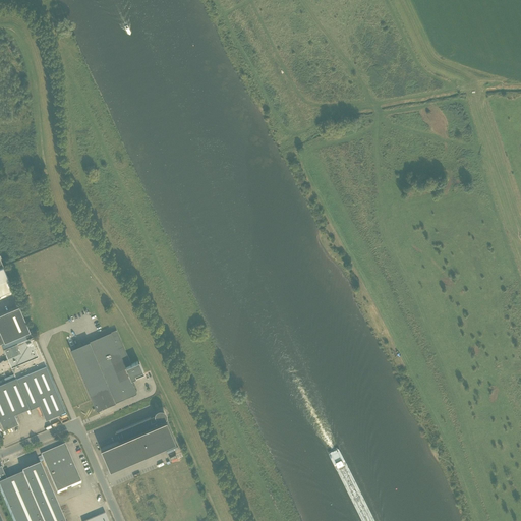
[(0,294),(13,290),(3,267),(0,268),(0,294)]
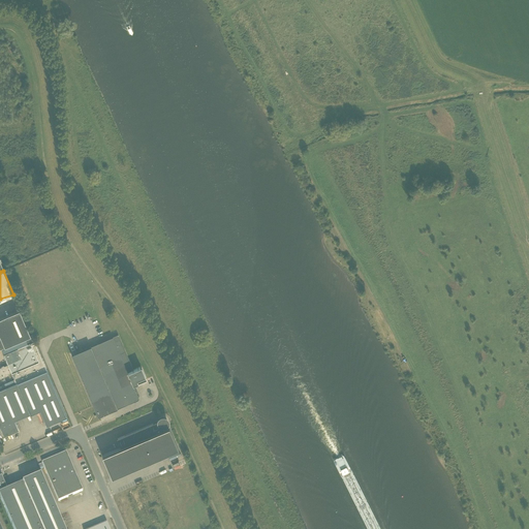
[(20,310),(0,317),(0,348),(4,347),(31,336),(20,310)]
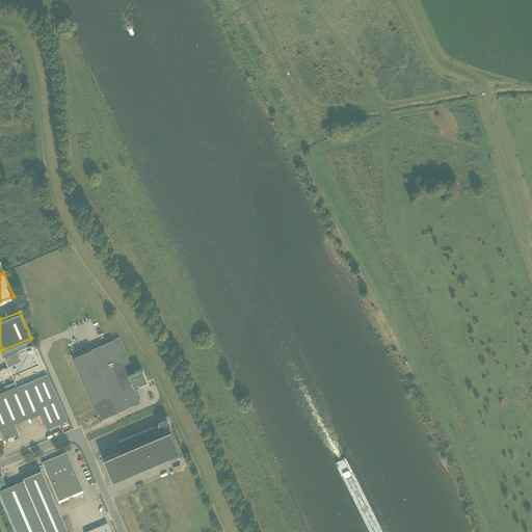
[(91,404),(94,408),(98,418),(100,419),(139,401),(139,400),(134,387),(148,381),(142,368),(134,371),(118,336),(72,356),(91,404)]
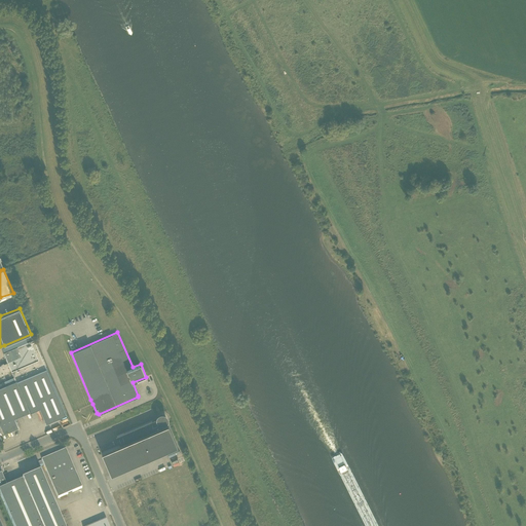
[(8,362),(3,364),(0,365),(0,375),(0,376),(11,372),(15,380),(46,367),(34,339),(4,352),(8,362)]
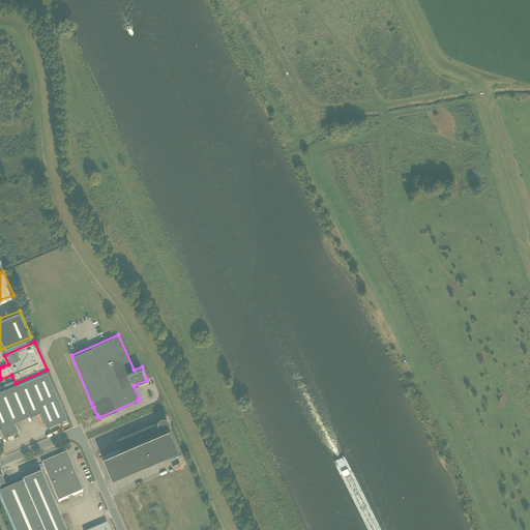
[(40,410),(47,425),(66,417),(47,370),(16,383),(0,389),(0,428),(4,437),(19,431),(15,421),(40,410)]
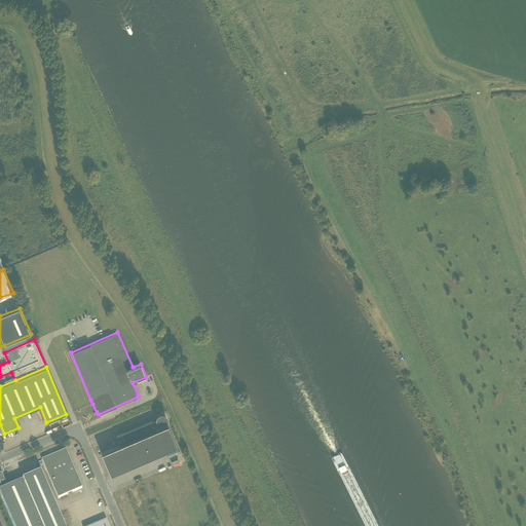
[(120,445),(102,452),(106,463),(111,474),(160,453),(178,446),(168,424),(163,426),(163,423),(164,422),(165,421),(166,419),(165,417),(164,416),(162,415),(160,415),(159,416),(158,418),(158,420),(156,420),(156,419),(154,420),(154,421),(152,421),(117,436),(120,445)]
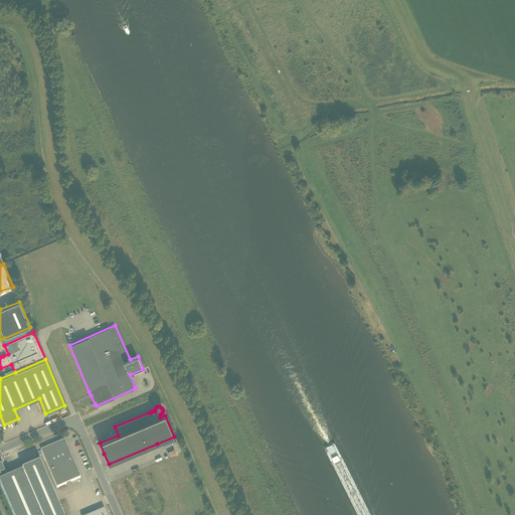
[(66,446),(42,456),(56,488),(80,478),(66,446)]
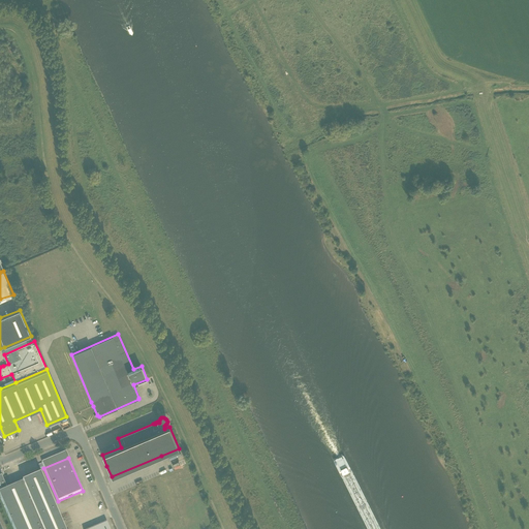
[(1,477),(0,477),(0,497),(13,528),(63,528),(40,476),(7,491),(1,477)]
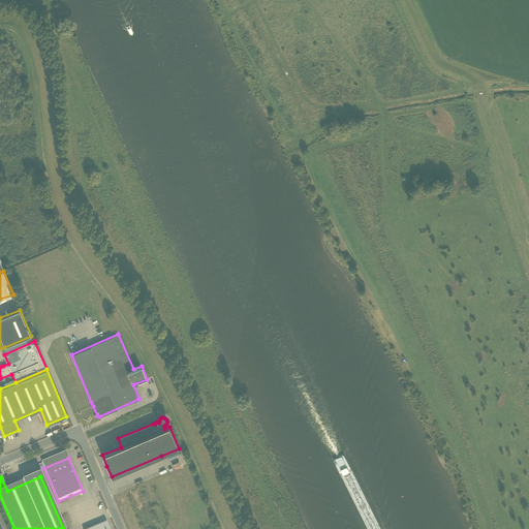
All buildings are outlined.
